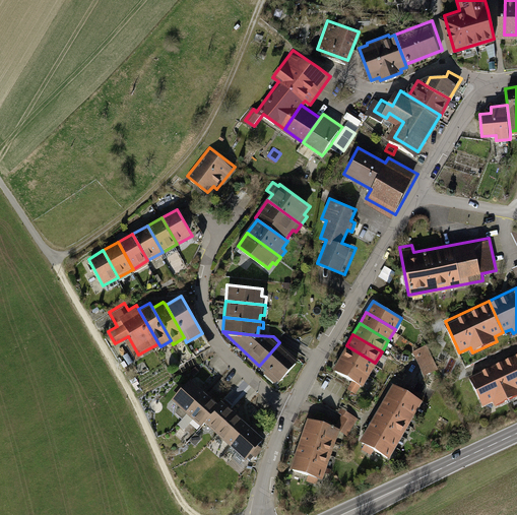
[(428,341),(414,348),(426,372),(439,365),(428,341)]
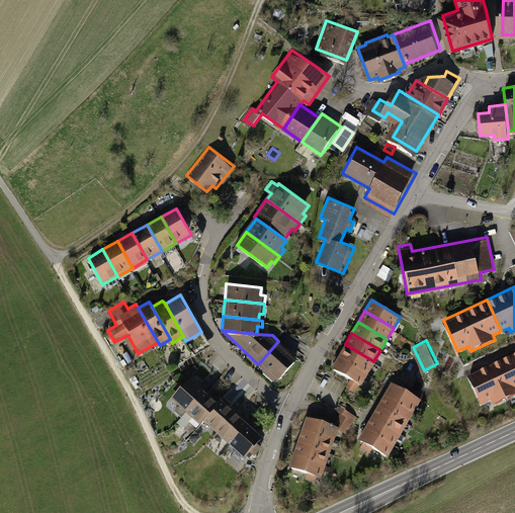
[(297,359),(278,341),(258,364),(276,381),(297,359)]
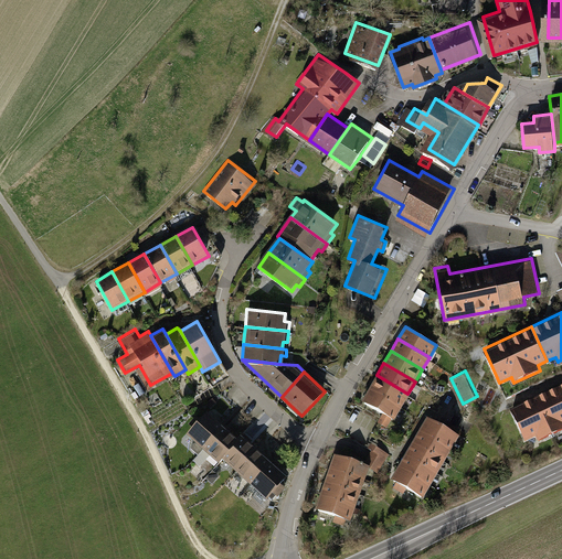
[(377,375),(369,387),(401,406),(407,394),(377,375)]
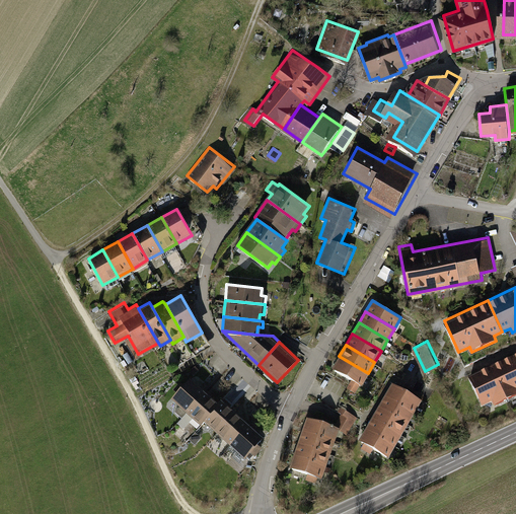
[(515,359),(512,352),(468,371),(483,402),(494,397),(496,402),(515,393),(515,359)]
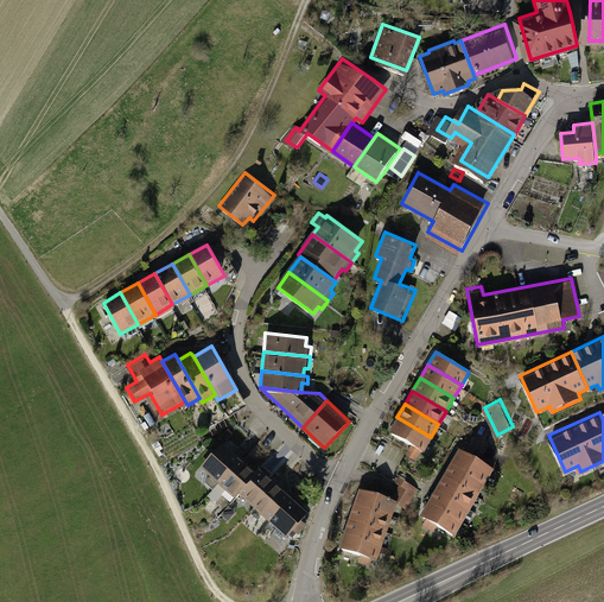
[(396,417),(389,430),(411,443),(406,451),(415,457),(420,448),(424,450),(431,437),(396,417)]
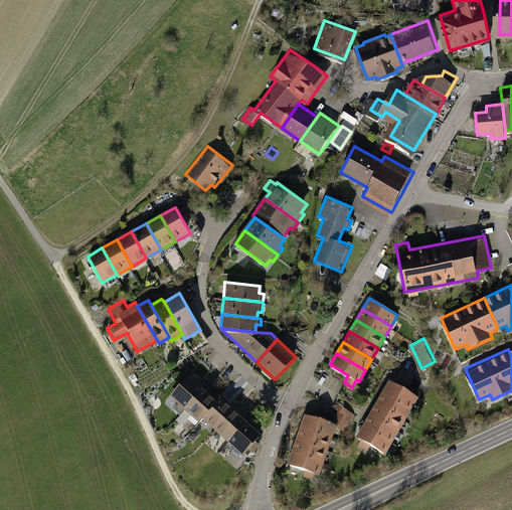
[(180,413),(183,410),(207,385),(202,380),(198,384),(188,375),(183,380),(180,377),(172,385),(176,388),(170,395),(177,402),(173,406),(180,413)]
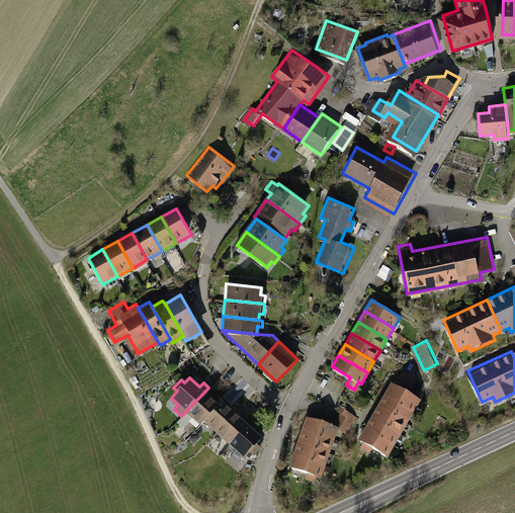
[(391,381),(383,393),(413,411),(419,400),(391,381)]
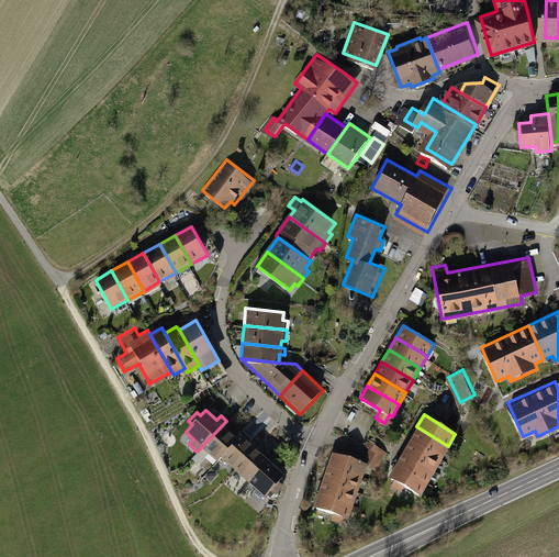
[(231,425),(226,421),(200,448),(214,461),(220,457),(236,438),(226,430),(231,425)]
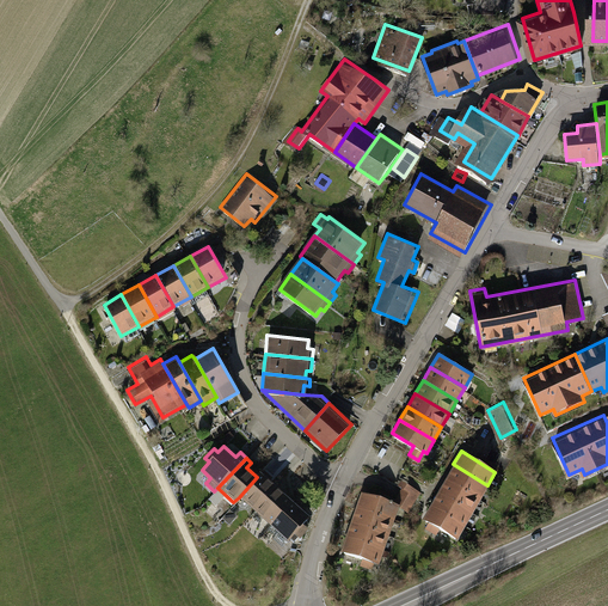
[(453,464),(444,477),(479,499),(487,485),(453,464)]
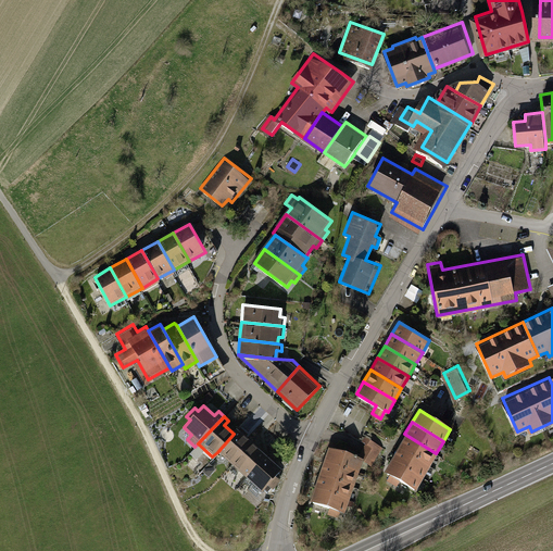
[(217,452),(231,465),(253,442),(246,436),(250,433),(241,425),(234,434),(217,452)]
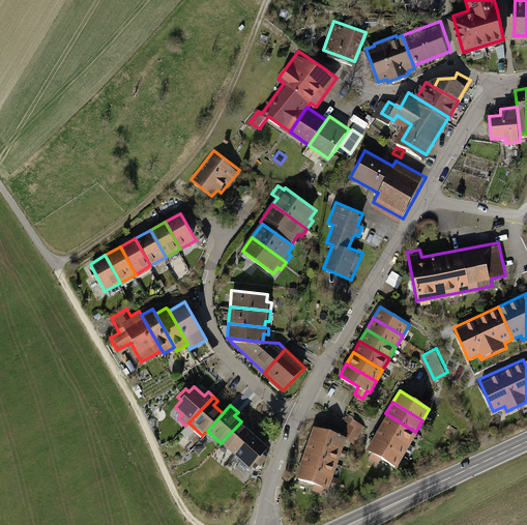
[(385,413),(379,425),(408,443),(415,432),(385,413)]
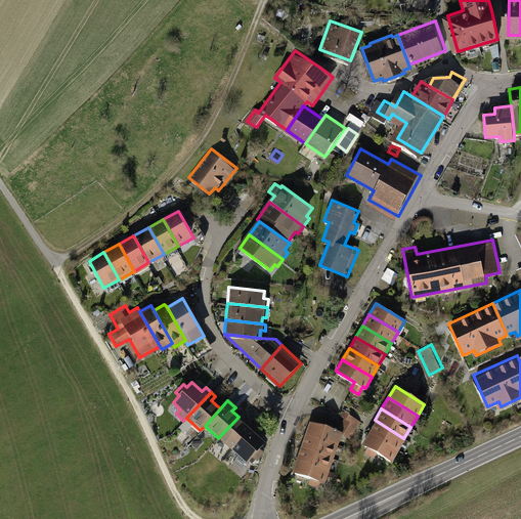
[(361,419),(344,409),(341,415),(345,418),(338,429),(341,430),(351,436),(361,419)]
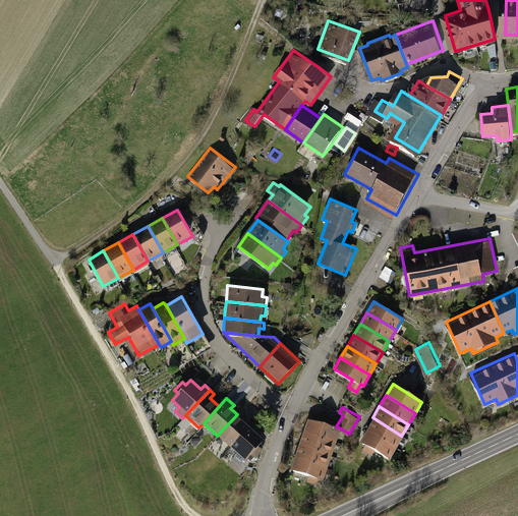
[(217,436),(230,448),(252,422),(247,417),(244,420),(237,414),(217,436)]
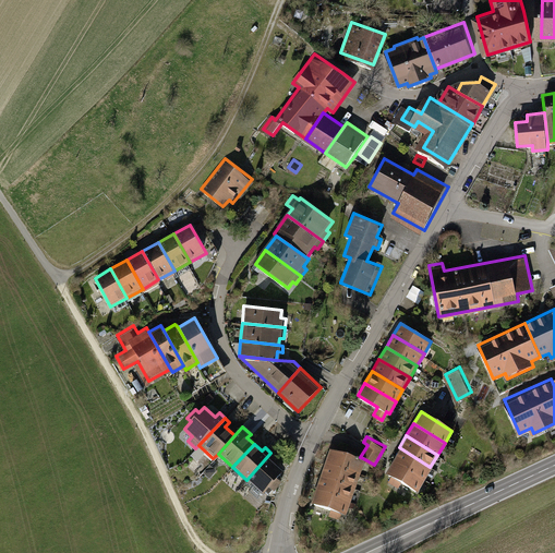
[(330,446),(325,460),(359,472),(363,458),(360,457),(330,446)]
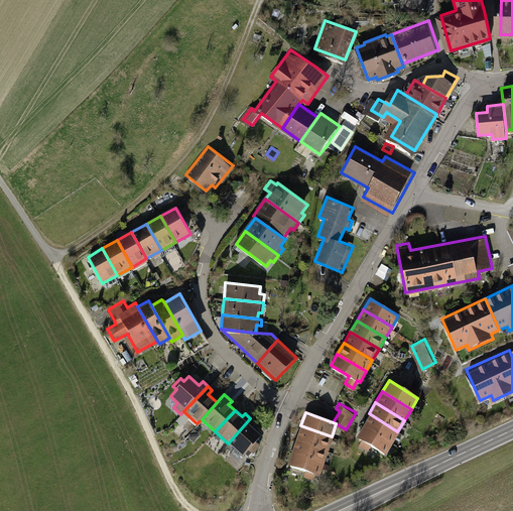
[(369,413),(362,424),(390,442),(397,431),(369,413)]
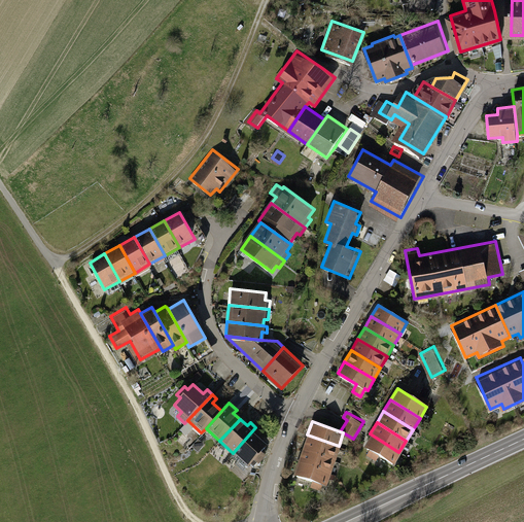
[(260,432),(255,427),(233,453),(247,466),(251,462),(253,463),(256,460),(258,461),(265,454),(262,452),(268,445),(257,436),(260,432)]
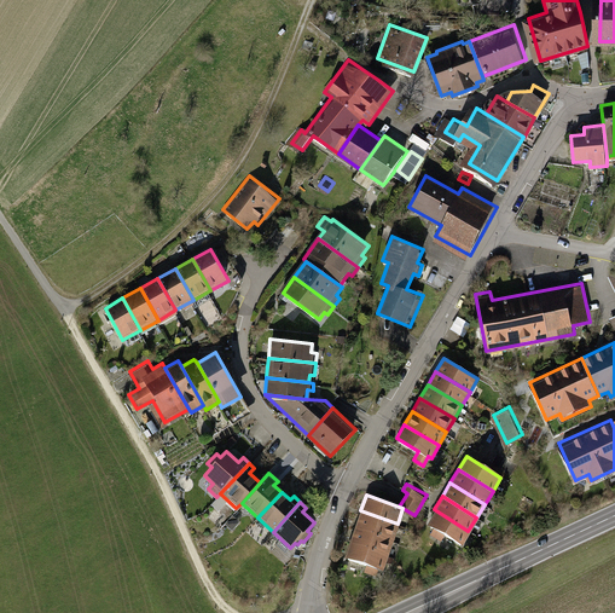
[(434,509),(425,522),(433,527),(430,532),(441,539),(445,535),(459,544),(468,531),(434,509)]
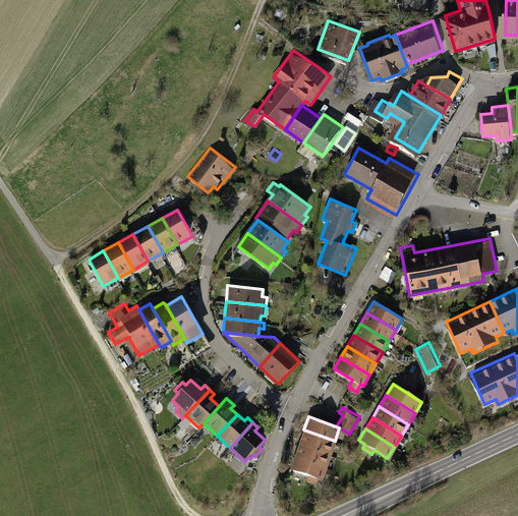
[(303,430),(298,443),(330,454),(335,441),(303,430)]
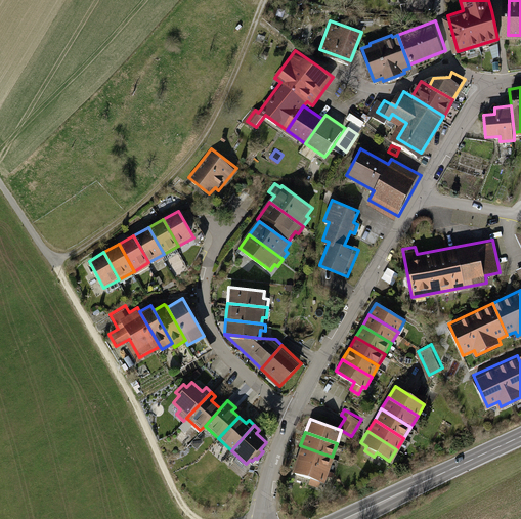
[(206,440),(200,434),(191,442),(199,448),(206,440)]
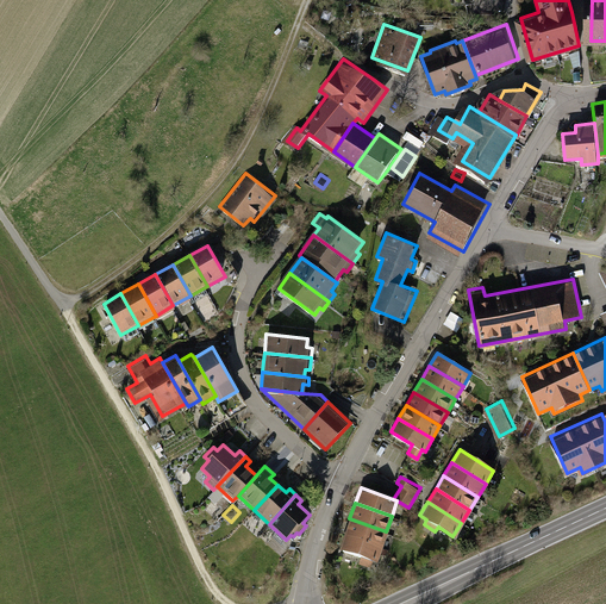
[(349,518),(344,534),(380,547),(386,531),(349,518)]
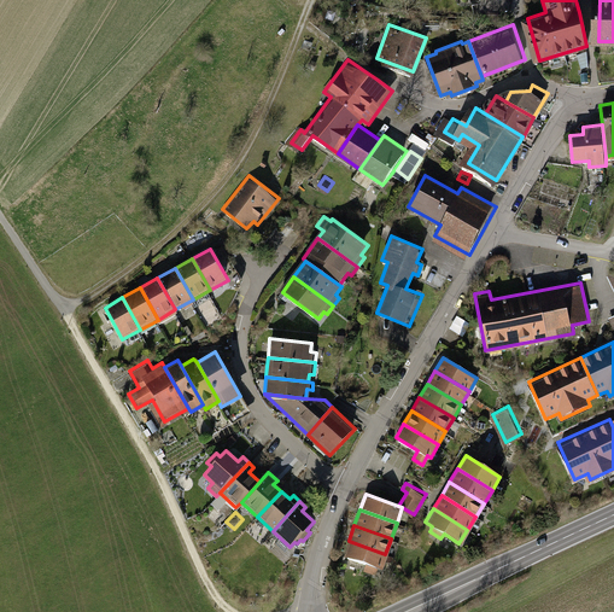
[(349,541),(343,557),(364,565),(363,569),(375,572),(376,569),(380,570),(385,554),(349,541)]
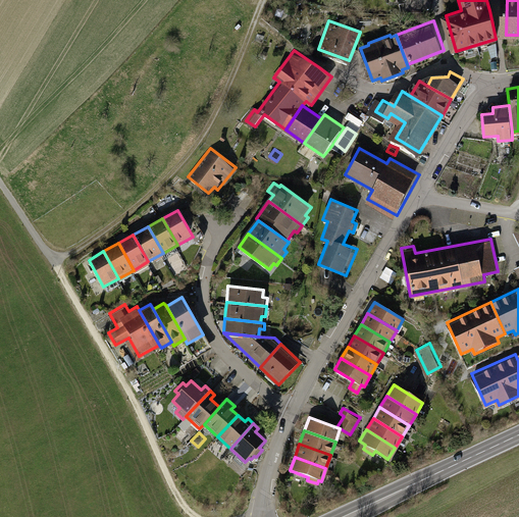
All buildings are outlined.
